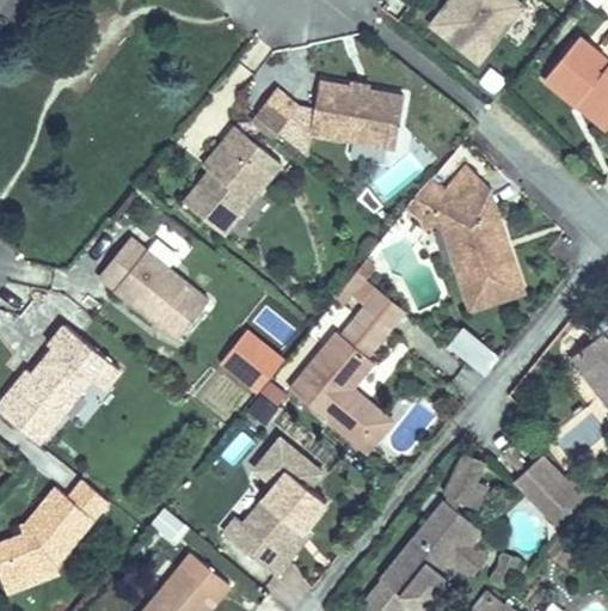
[(476,63),(520,7),(511,0),(448,0),(453,4),(446,12),(441,8),(428,25),(476,63)]
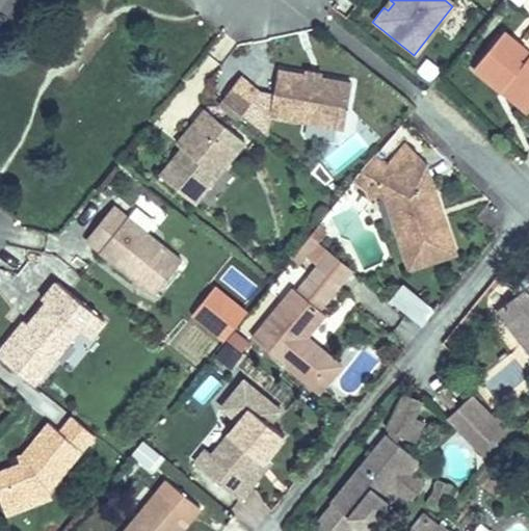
[(528,102),(528,53),(527,56),(501,33),(472,70),(500,93),(506,84),(528,102)]
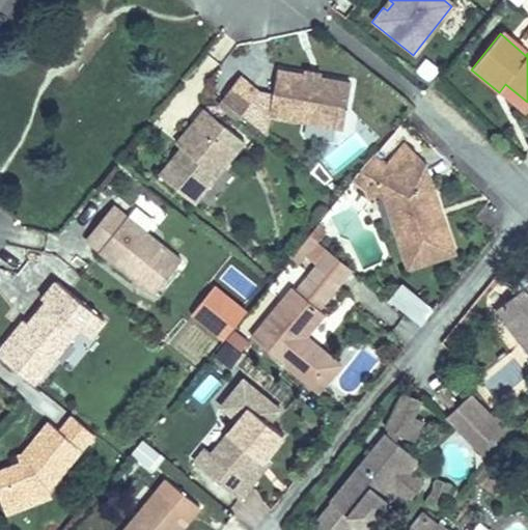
[(427,81),(436,71),(423,60),(415,71),(427,81)]
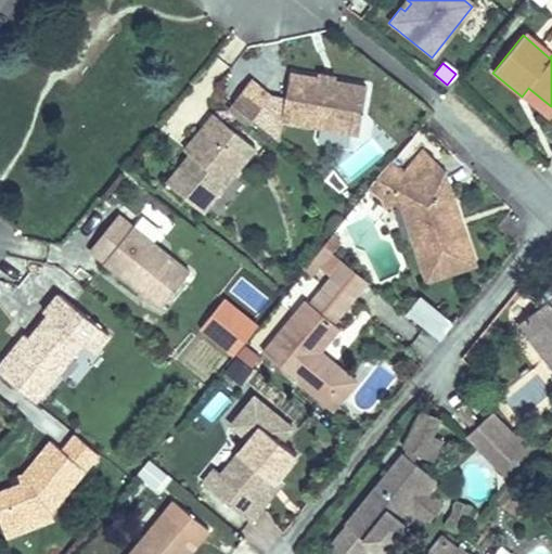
[(330,82),(331,76),(319,74),(317,79),(330,82)]
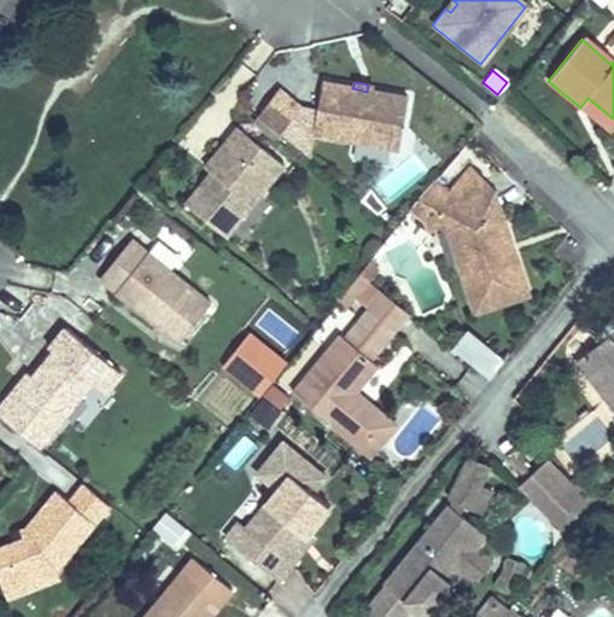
[(397,150),(405,98),(367,92),(319,83),(310,135),(397,150)]
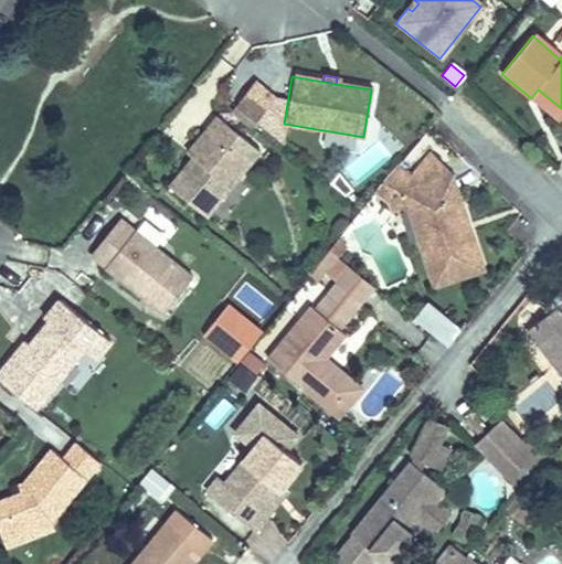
[(253,124),(272,99),(252,84),(233,107),(253,124)]
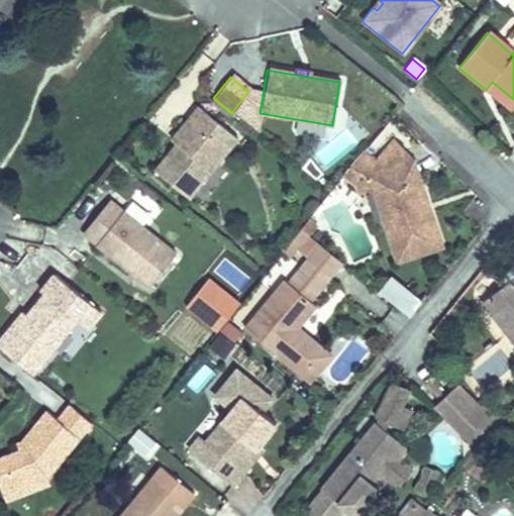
[(513,105),(513,99),(492,82),(486,90),(511,110),(513,105)]
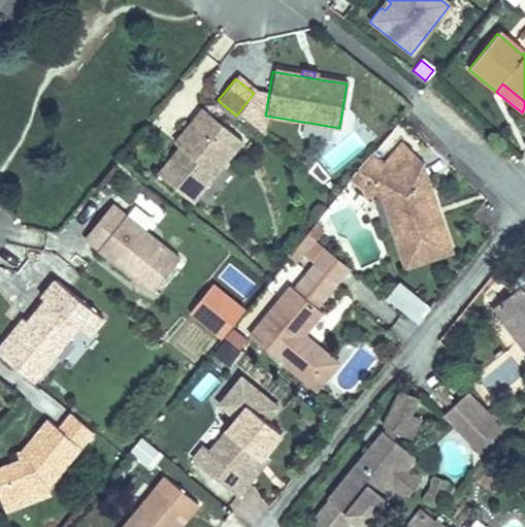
[(191,203),(240,141),(201,109),(190,124),(195,128),(178,149),(157,175),(191,203)]
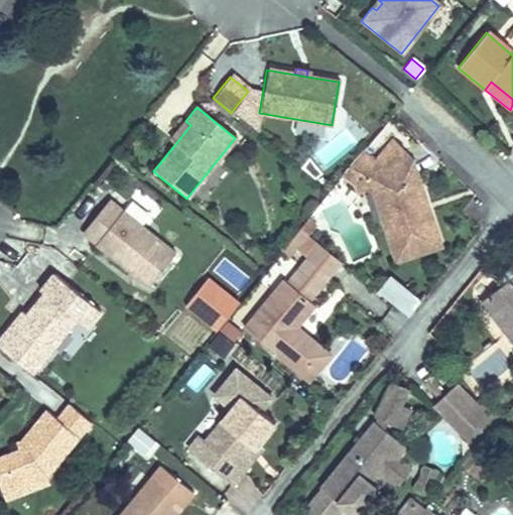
[(174,145),(190,125),(185,121),(169,141),(174,145)]
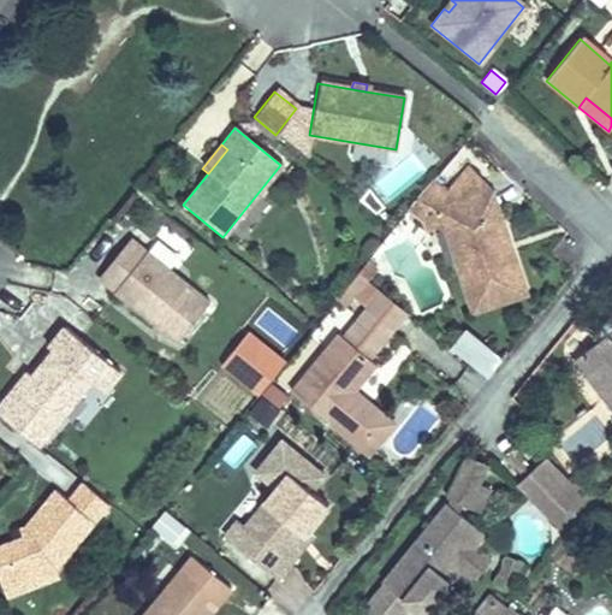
[(489,195),(464,170),(447,189),(444,193),(458,205),(489,195)]
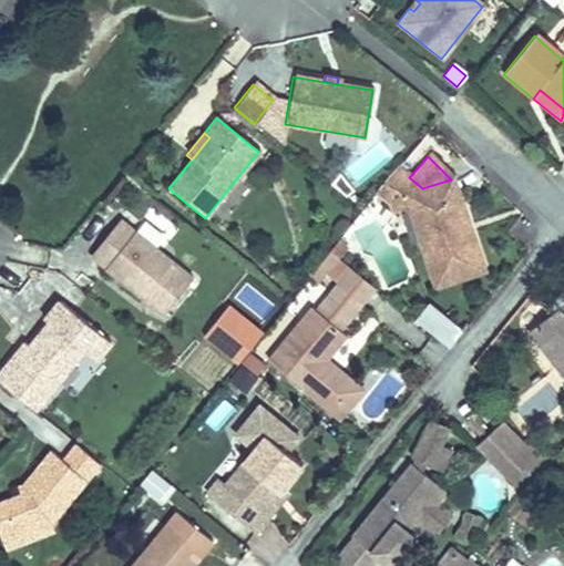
[(482,271),(470,235),(464,237),(451,199),(458,196),(451,179),(422,188),(409,177),(397,167),(380,187),(375,193),(388,203),(391,214),(408,209),(433,288),(482,271)]
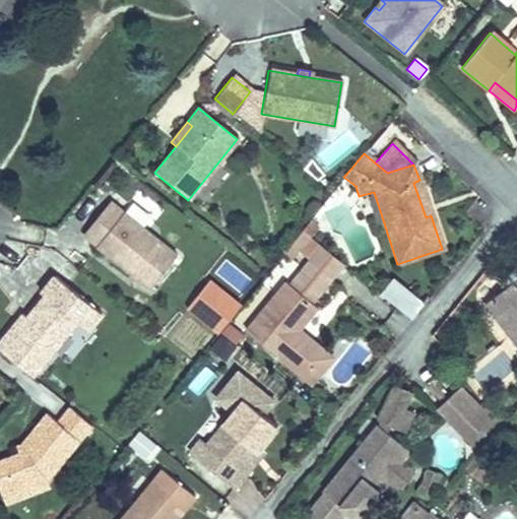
[(431,215),(419,180),(413,183),(426,217),(431,215)]
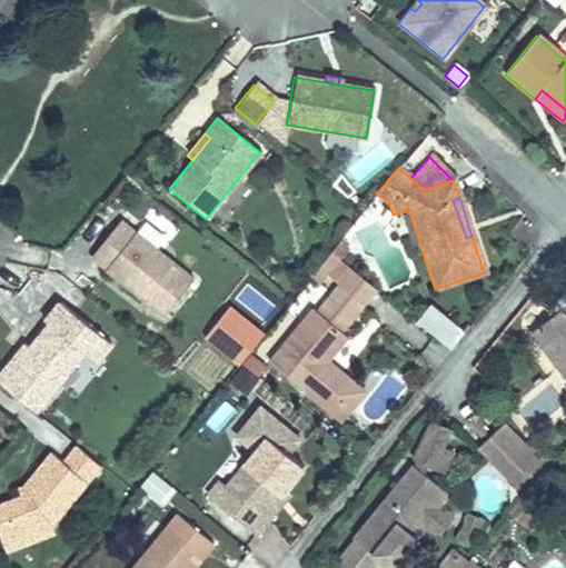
[(152,215),(139,220),(149,243),(162,237),(152,215)]
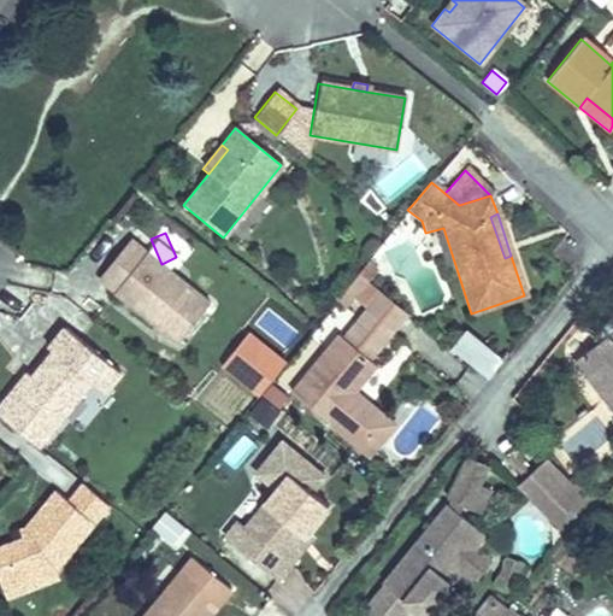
[(176,344),(207,304),(128,240),(96,280),(176,344)]
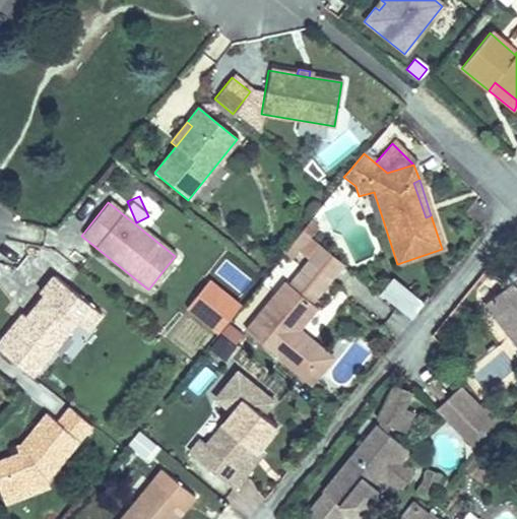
[(300,231),(301,232),(309,238),(317,228),(309,221),(301,231),(300,231)]
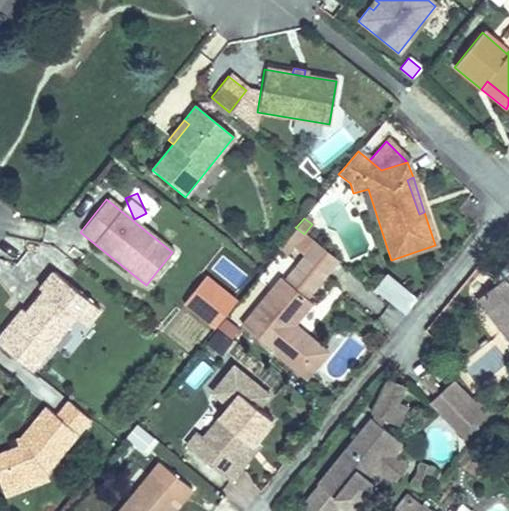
[(295,245),(304,234),(296,228),(287,238),(295,245)]
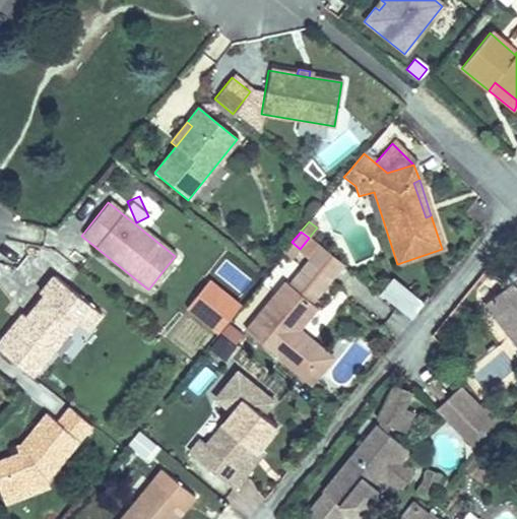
[(291,261),(300,249),(292,242),(281,254),(291,261)]
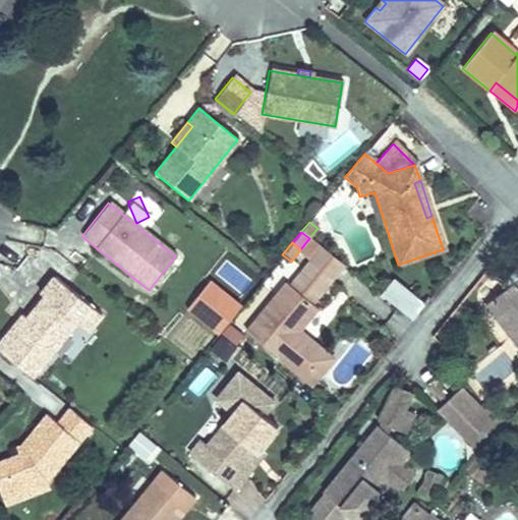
[(331,280),(342,265),(321,247),(308,262),(331,280)]
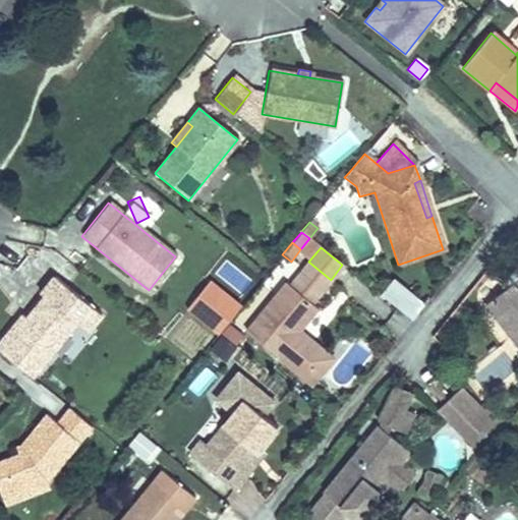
[(297,331),(315,308),(309,304),(331,280),(308,262),(288,287),(285,283),(244,332),(309,386),(319,376),(307,367),(318,355),(305,346),(297,347),(290,340),(297,331)]
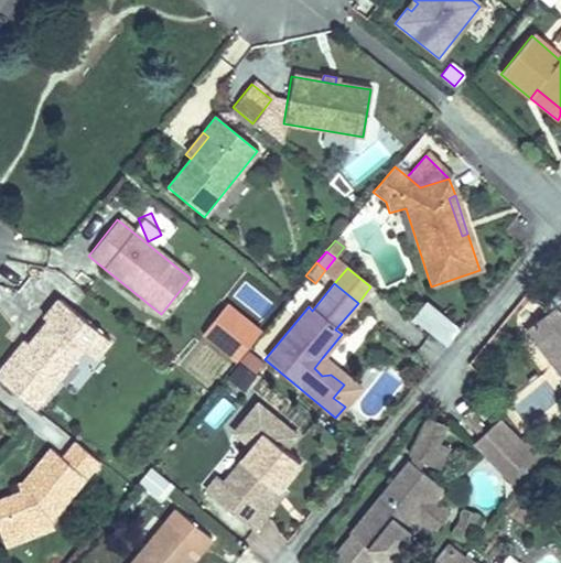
[(560,289),(560,290),(559,290),(558,290),(557,291),(556,292),(554,293),(550,299),(542,307),(540,316),(524,331),(560,378),(560,289)]
